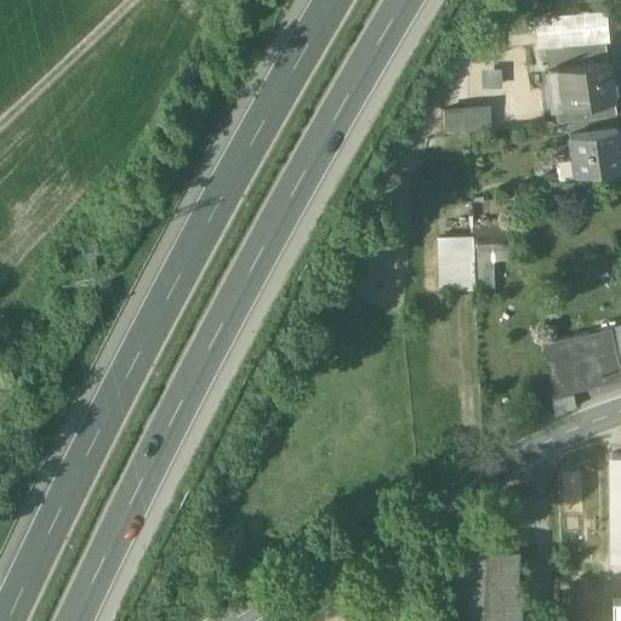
[(607,10),(535,16),(536,46),(609,40),(607,10)]
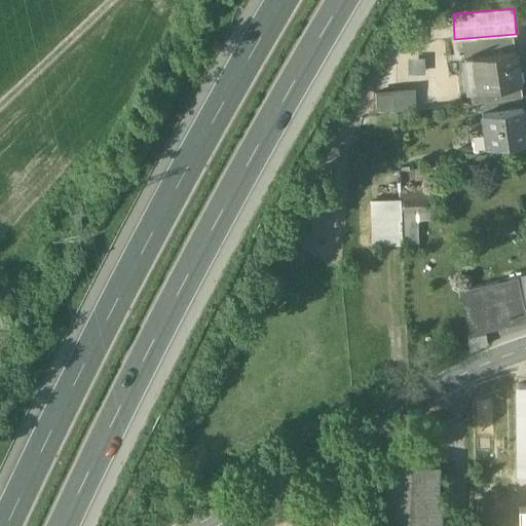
[(512,35),(462,39),(464,58),(514,50),(512,35)]
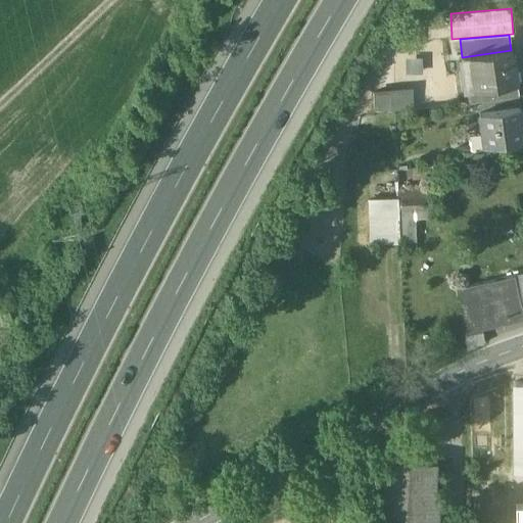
[(511,50),(462,57),(467,90),(485,88),(516,84),(517,83),(512,50),(511,50)]
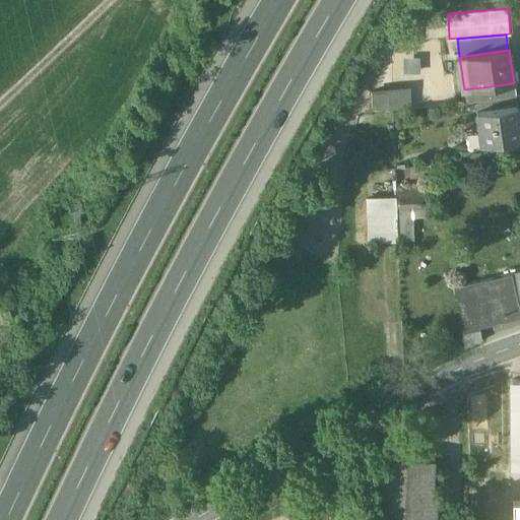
[(513,83),(482,87),(484,99),(491,98),(515,94),(513,83)]
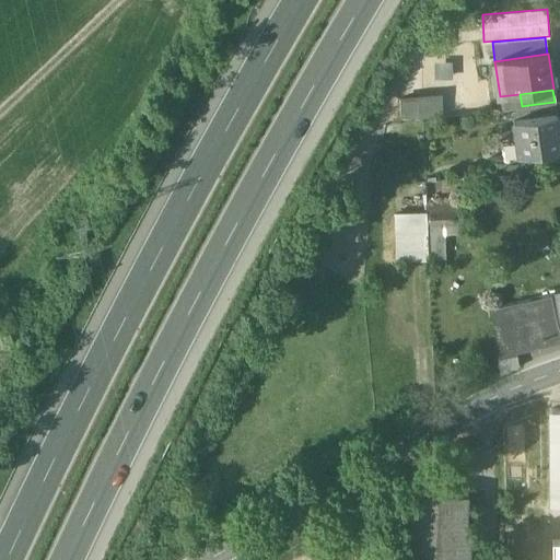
[(417,93),(418,113),(442,112),(440,92),(417,93)]
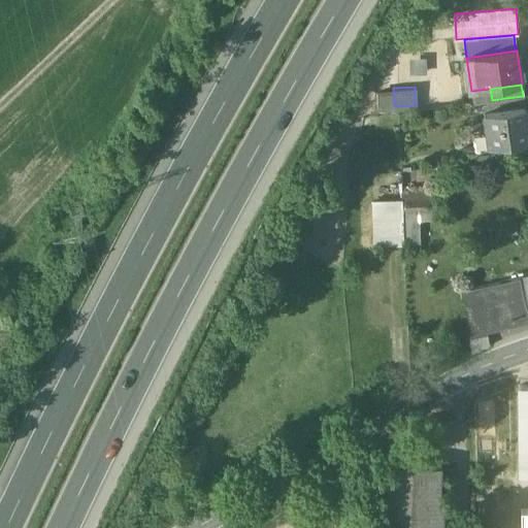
[(490,89),(471,91),(473,103),(483,101),(492,100),(490,89)]
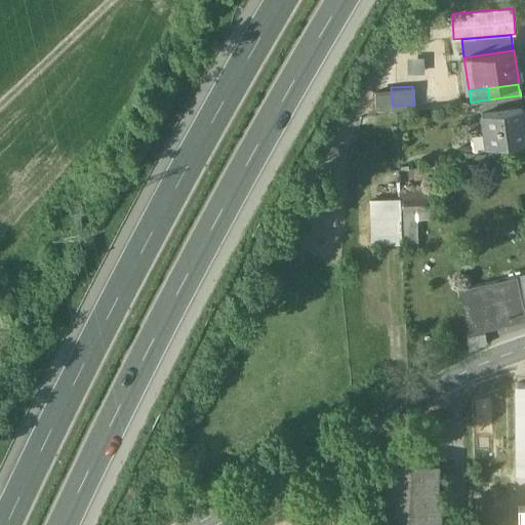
[(520,95),(495,98),(497,111),(522,108),(521,95),(520,95)]
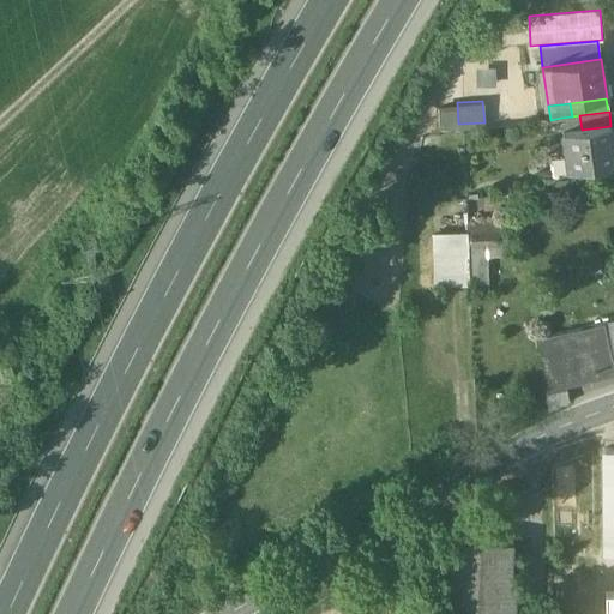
[(572,116),(561,118),(564,132),(582,130),(579,115),(572,116)]
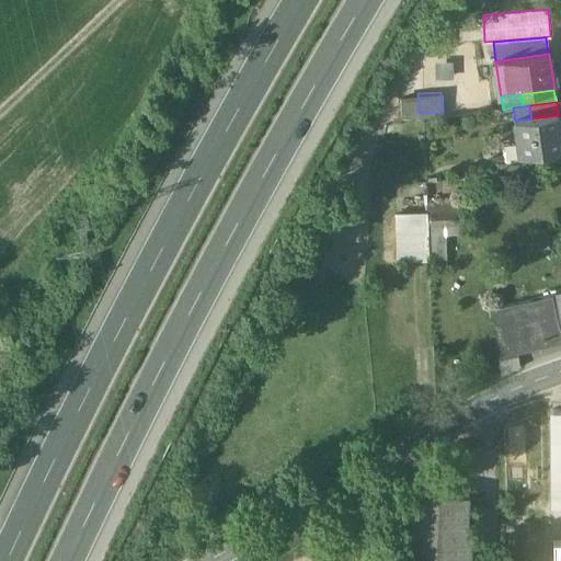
[(515,121),(519,156),(560,149),(560,134),(558,115),(531,118),(515,121)]
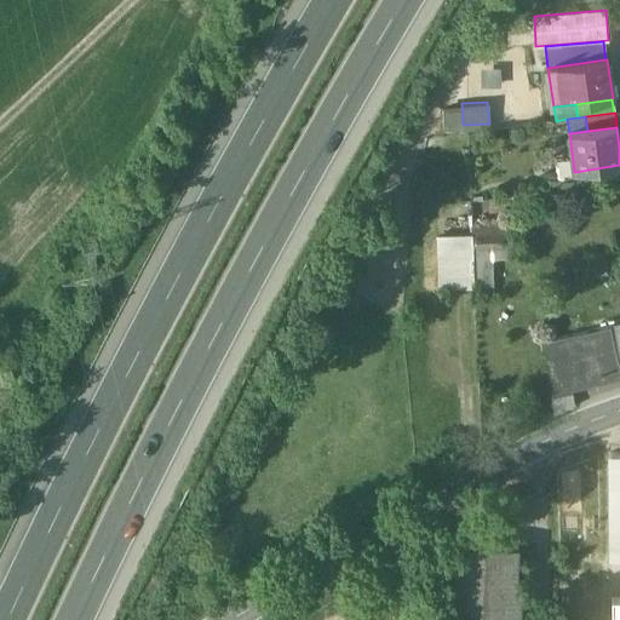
[(482,132),(469,133),(469,147),(484,145),(482,132)]
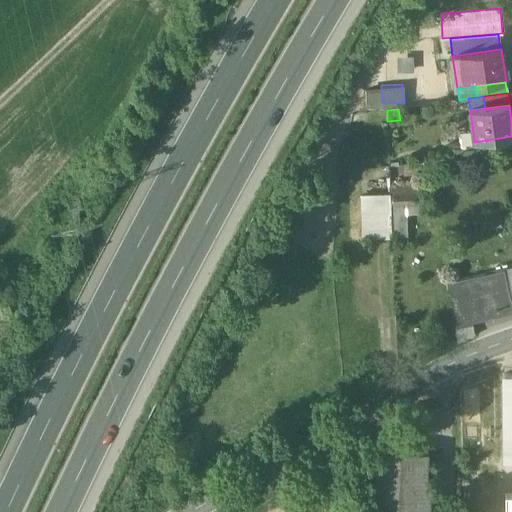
[(390,195),(362,196),(364,238),(392,237),(390,195)]
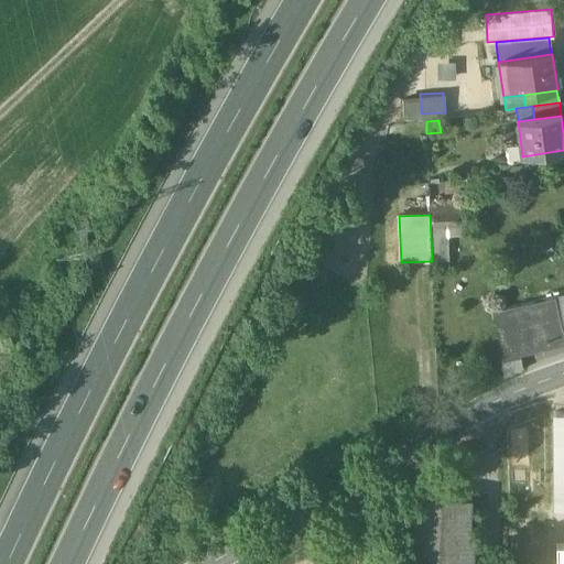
[(563,328),(559,297),(527,304),(498,310),(507,357),(563,345),(563,328)]
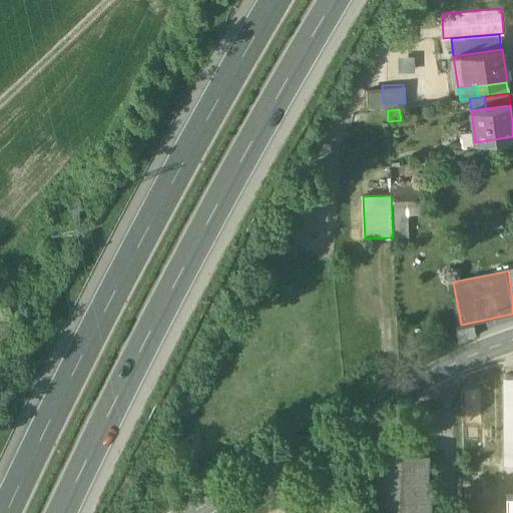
[(427,452),(376,450),(375,484),(373,484),(373,509),(374,509),(373,512),(424,512),(425,511),(429,511),(430,486),(426,486),(427,452)]
